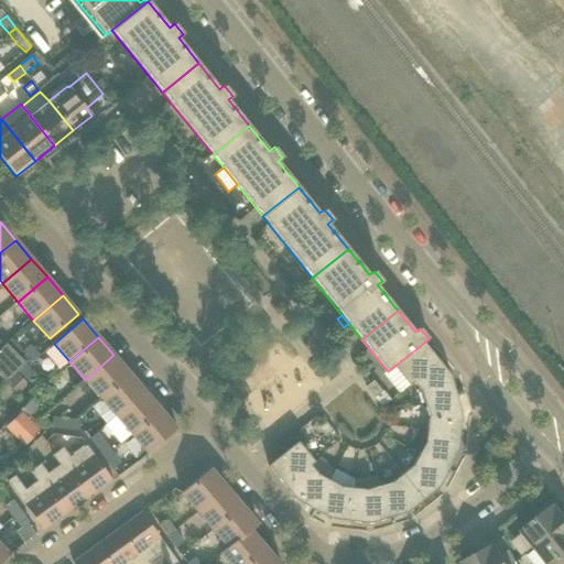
[(413,381),(438,361),(424,343),(393,367),(409,386),(413,381)]
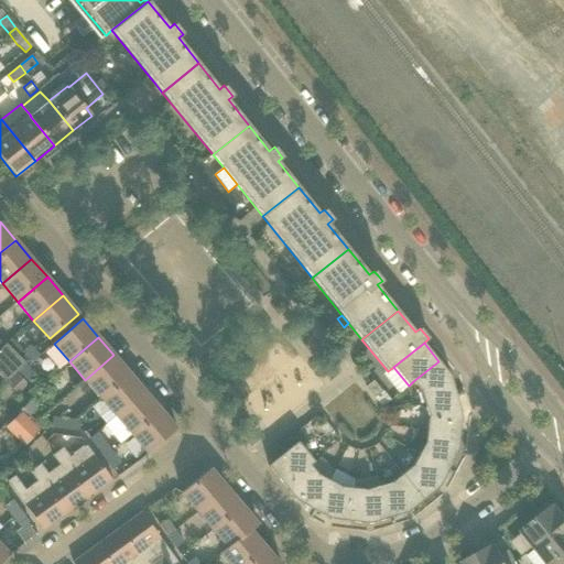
[(15,372),(18,371),(25,364),(6,344),(0,348),(0,377),(4,382),(15,372)]
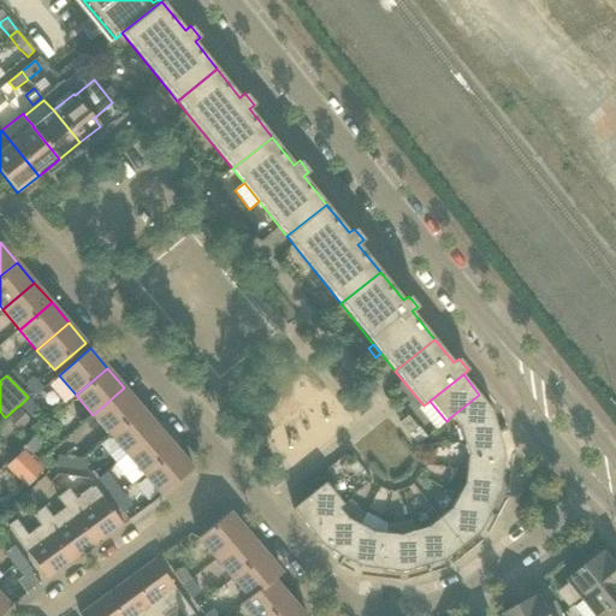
[(43,389),(33,378),(25,385),(36,396),(43,389)]
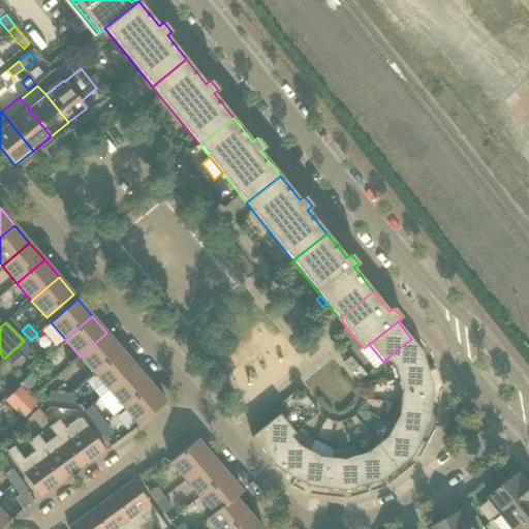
[(106,333),(80,356),(94,374),(122,350),(106,333)]
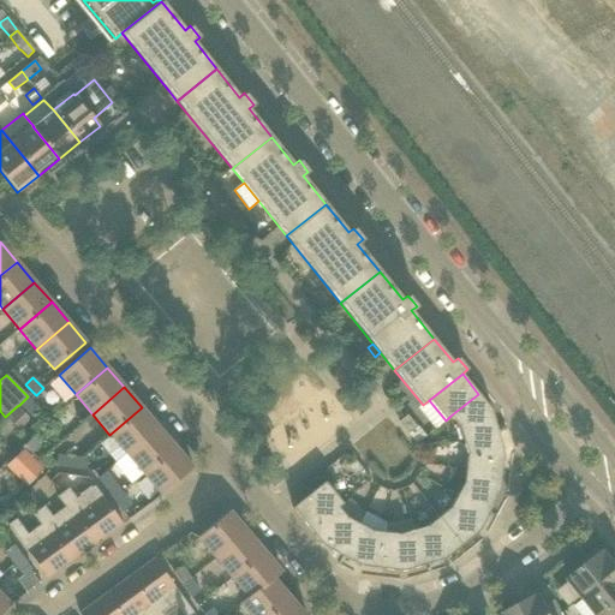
[(463,440),(497,429),(491,412),(489,407),(478,394),(451,416),(458,427),(463,440)]
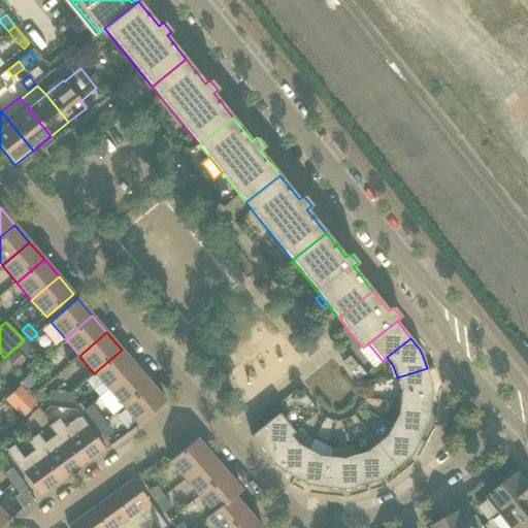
[(24,340),(17,348),(25,357),(32,350),(24,340)]
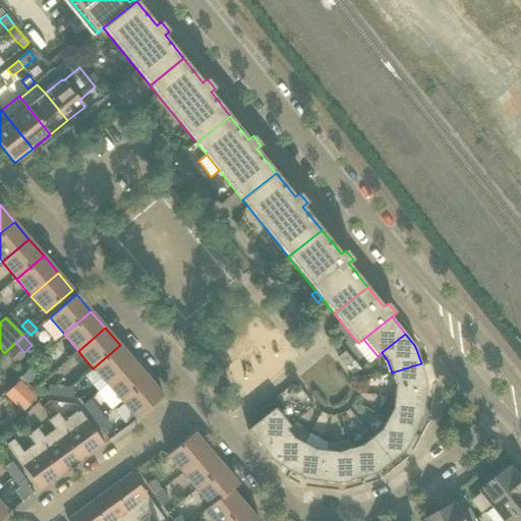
[(24,355),(14,344),(4,353),(15,364),(24,355)]
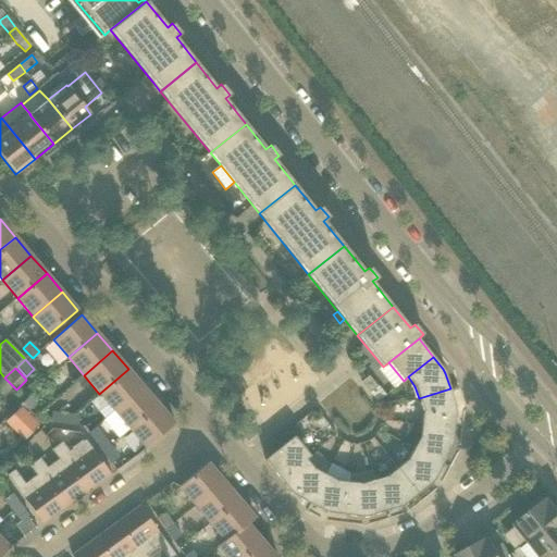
[(99,394),(100,395),(93,401),(107,418),(114,411),(144,387),(128,369),(99,394)]
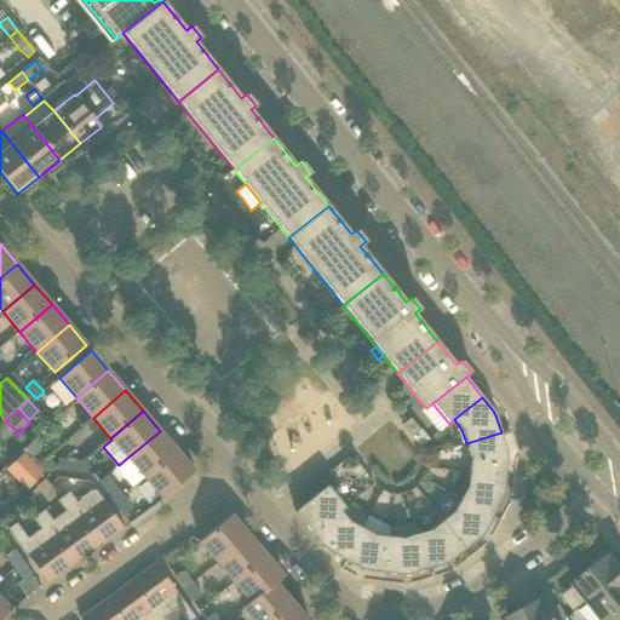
[(403,426),(413,437),(420,431),(411,420),(403,426)]
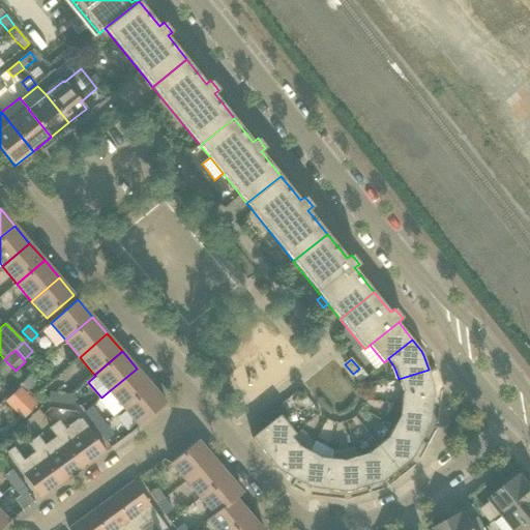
[(137,369),(109,391),(124,409),(151,385),(137,369)]
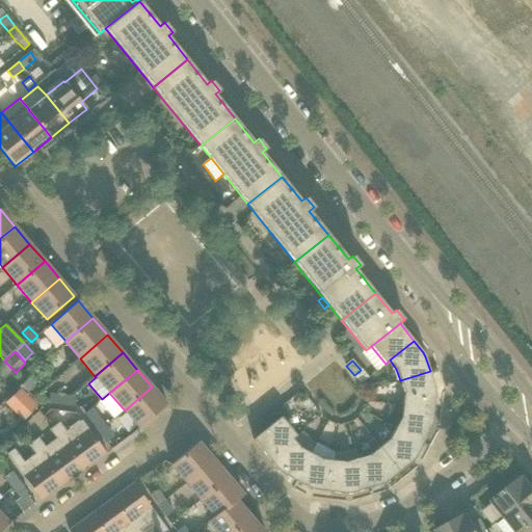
[(402,405),(433,408),(435,392),(434,388),(430,371),(400,380),(403,393),(402,405)]
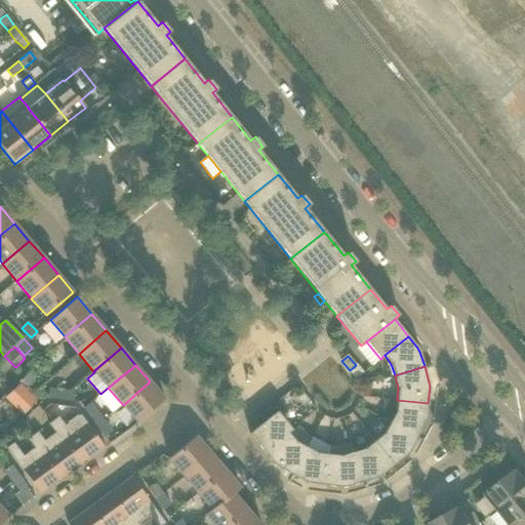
[(28,387),(37,378),(30,371),(21,380),(28,387)]
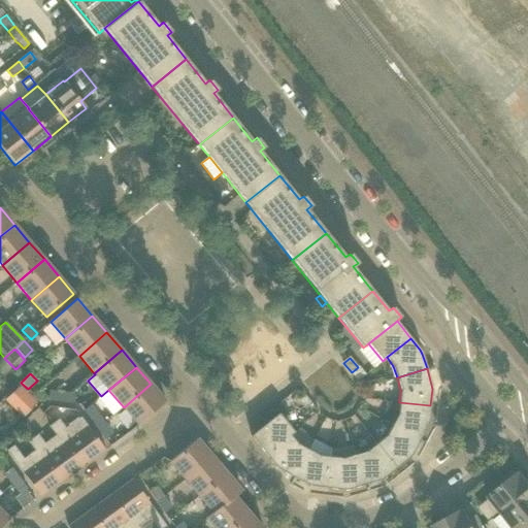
[(124,407),(138,425),(165,401),(151,384),(124,407)]
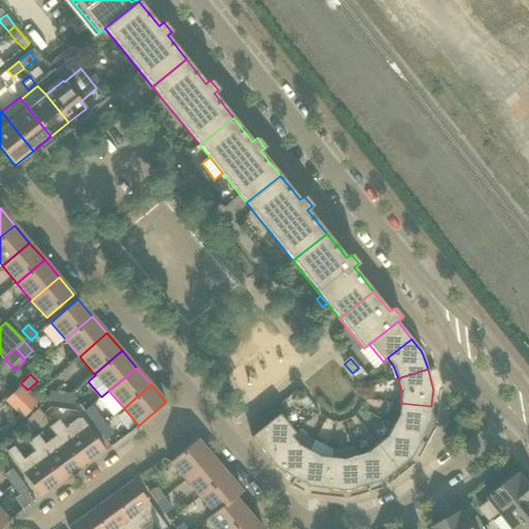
[(37,403),(21,387),(6,402),(23,417),(37,403)]
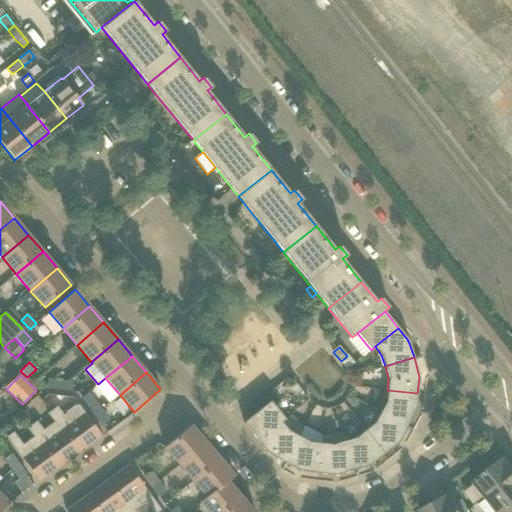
[(47,388),(59,389),(61,380),(49,378),(47,388)]
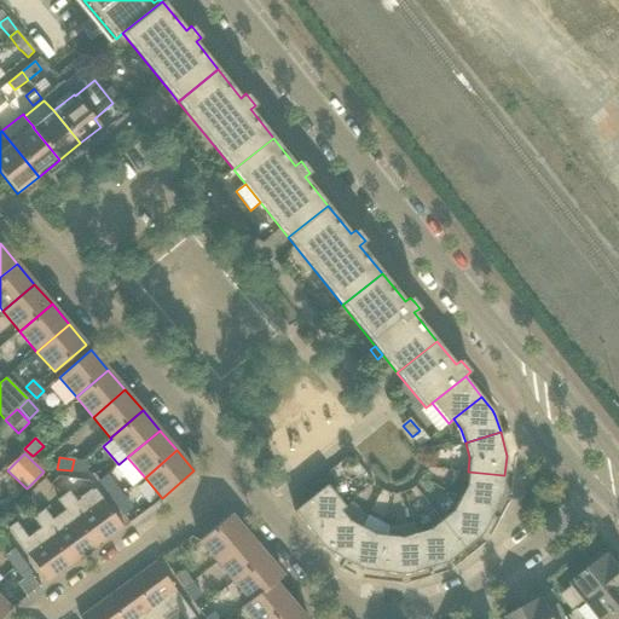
[(74,460),(71,470),(86,473),(88,461),(74,460)]
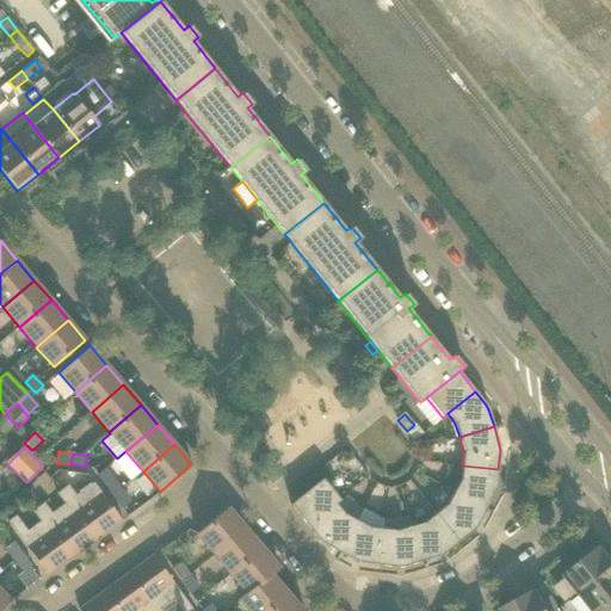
[(362,467),(352,455),(344,462),(353,474),(362,467)]
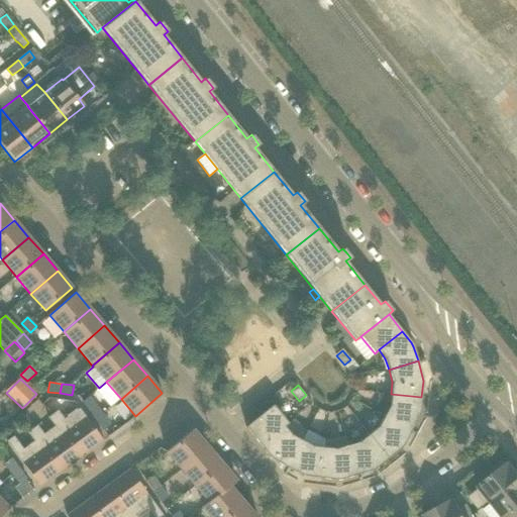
[(384,416),(411,430),(418,417),(419,413),(421,397),(391,394),(389,405),(384,416)]
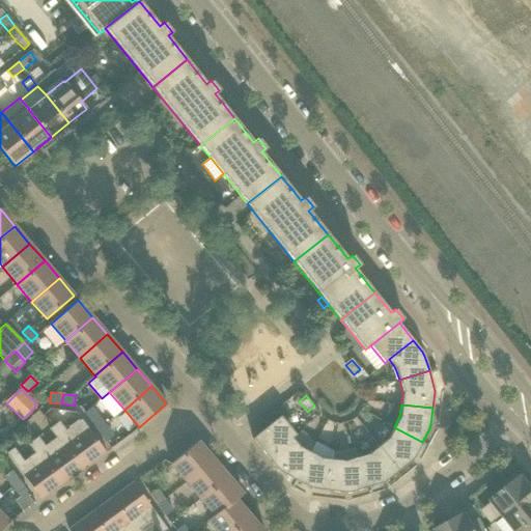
[(280,416),(252,439),(268,457),(291,438),(296,435),(280,416)]
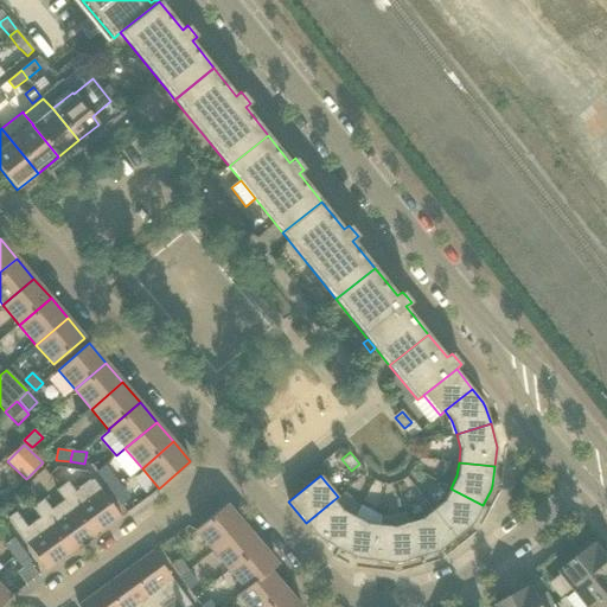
[(104,483),(110,491),(119,485),(113,477),(104,483)]
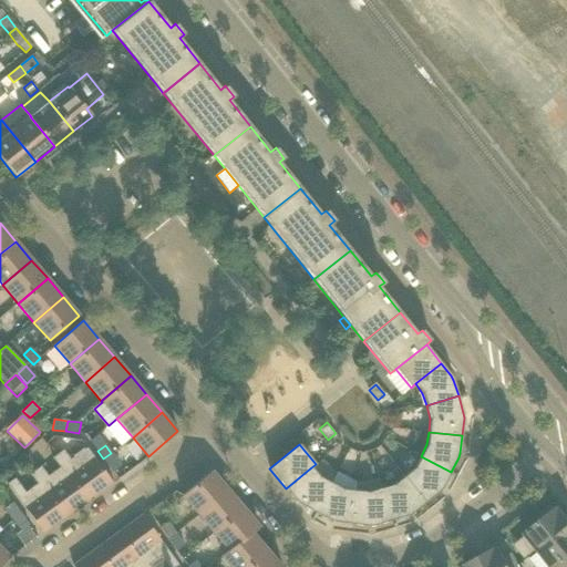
[(90,500),(113,483),(86,447),(70,460),(63,450),(57,454),(90,500)]
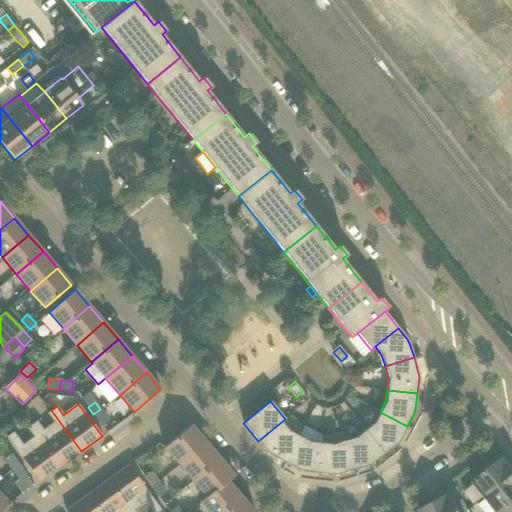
[(108,420),(100,409),(93,414),(101,425),(102,425),(108,420)]
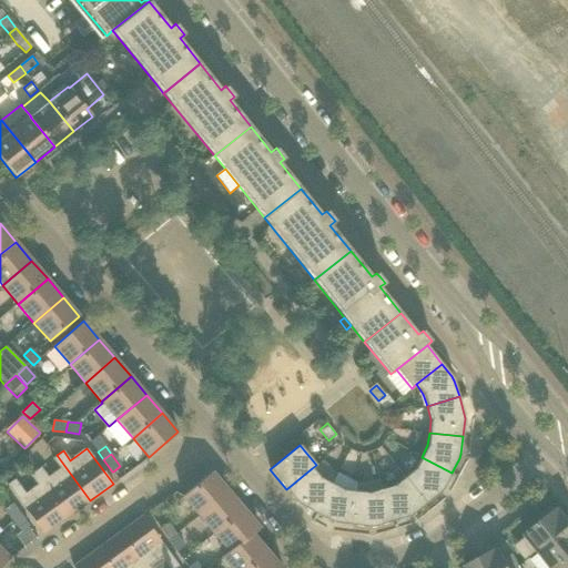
[(40,467),(33,472),(49,493),(67,518),(90,500),(57,455),(56,456),(52,458),(59,468),(48,477),(40,467)]
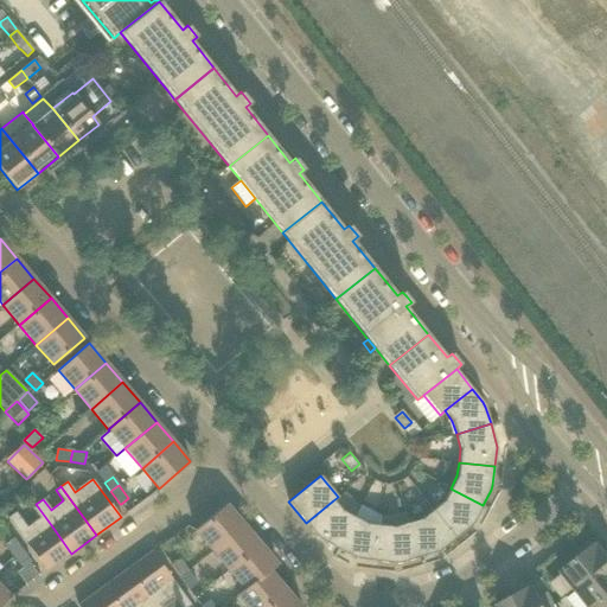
[(433,510),(455,538),(470,526),(473,522),(483,505),(451,489),(443,500),(433,510)]
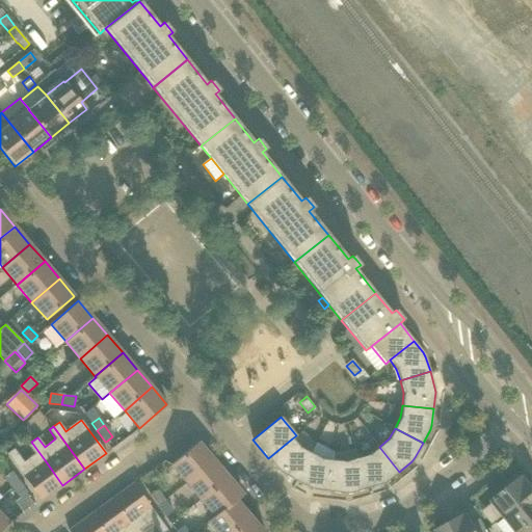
[(281,473),(296,481),(311,453),(299,447),(292,439),(268,458),(277,470),(281,473)]
